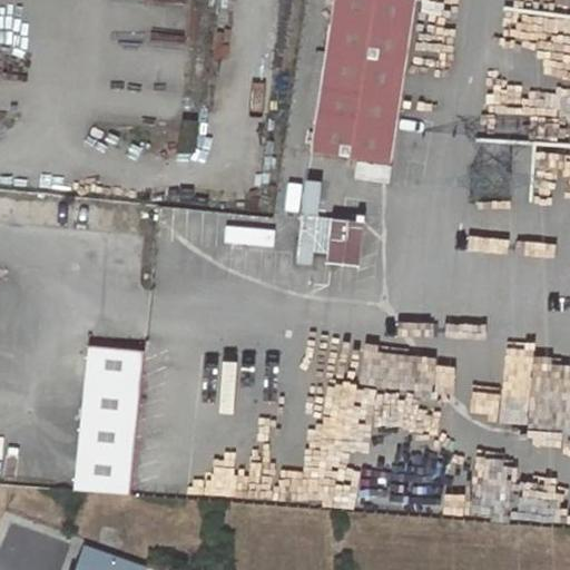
[(413,0),(333,0),(311,154),(387,166),(413,0)]
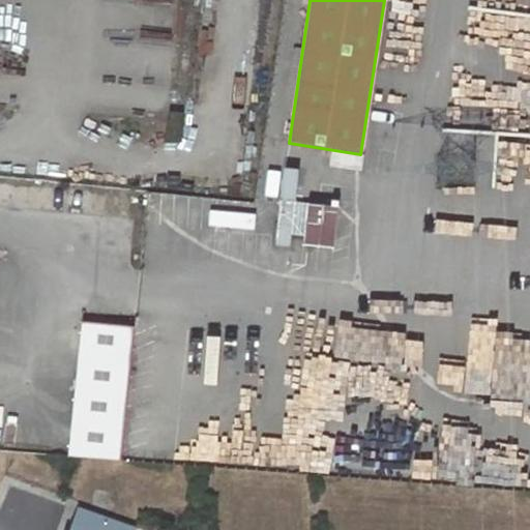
[(276,171),(272,200),(291,203),(295,173),(276,171)]
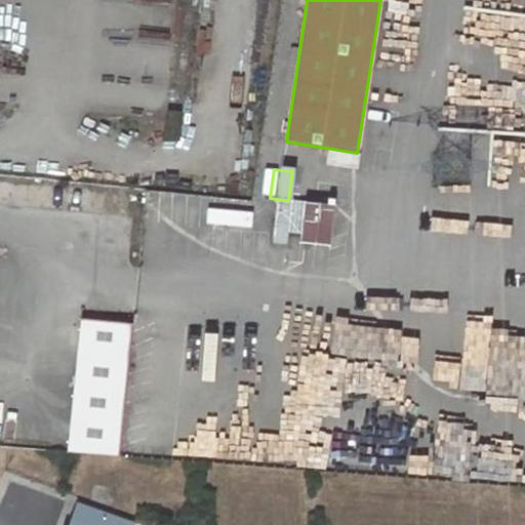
[(282,245),(327,246),(327,205),(283,204),(282,245)]
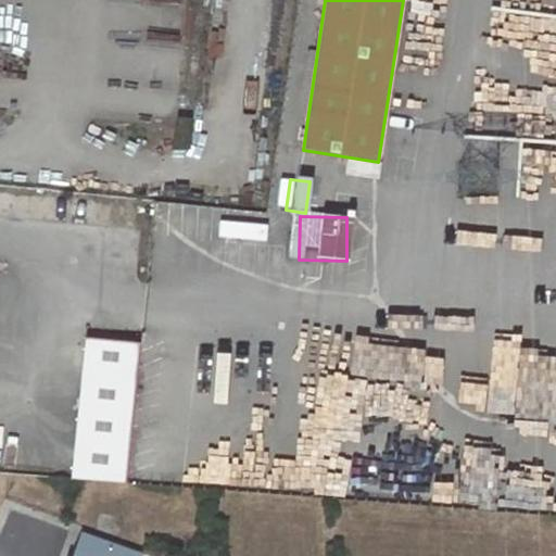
[(261,241),(262,227),(219,223),(218,236),(261,241)]
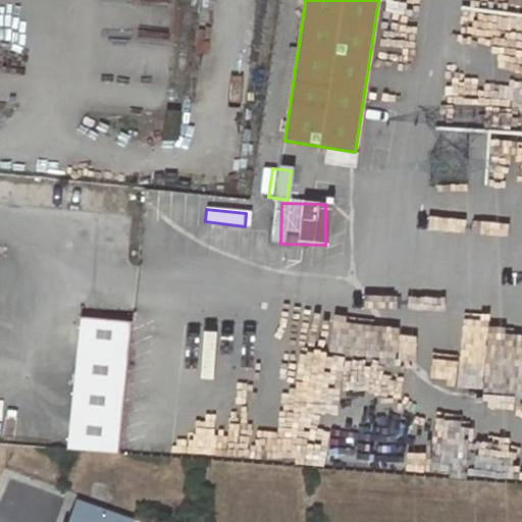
[(120,455),(131,322),(81,318),(67,450),(120,455)]
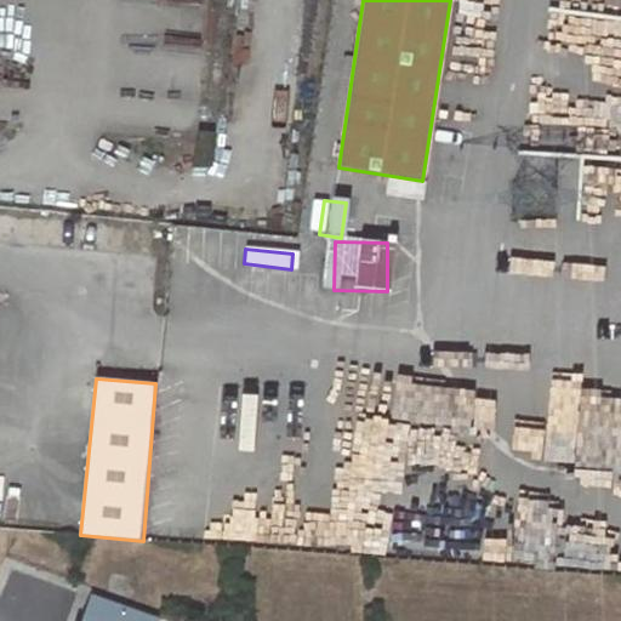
[(620,436),(599,437),(600,479),(620,478),(620,436)]
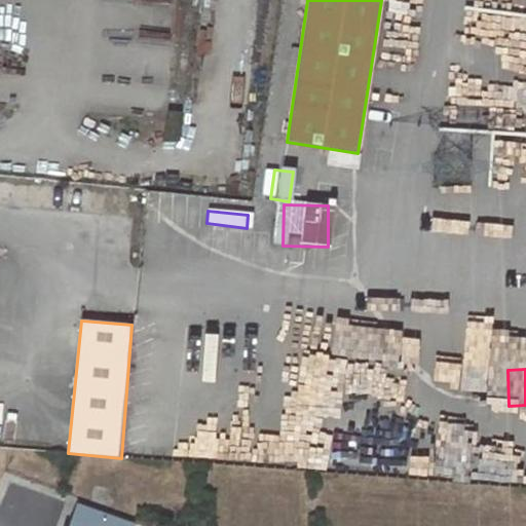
[(502,406),(506,390),(481,384),(477,401),(502,406)]
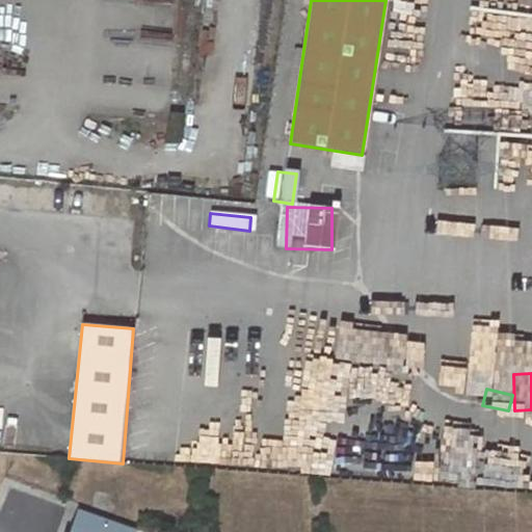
[(139,531),(81,509),(73,531),(139,531)]
